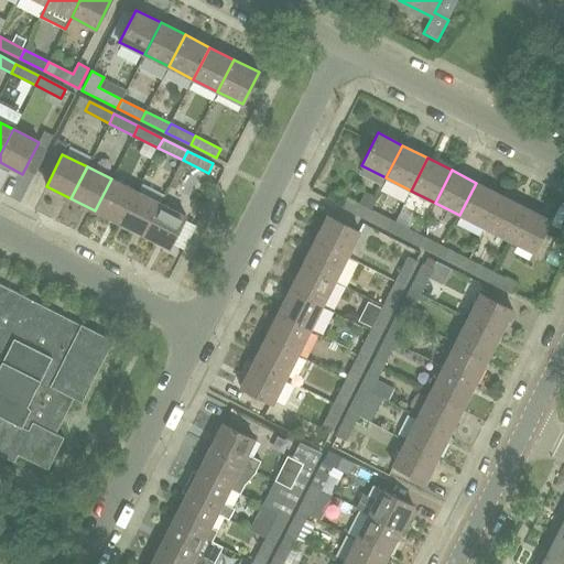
[(120,224),(136,192),(111,179),(95,210),(120,224)]
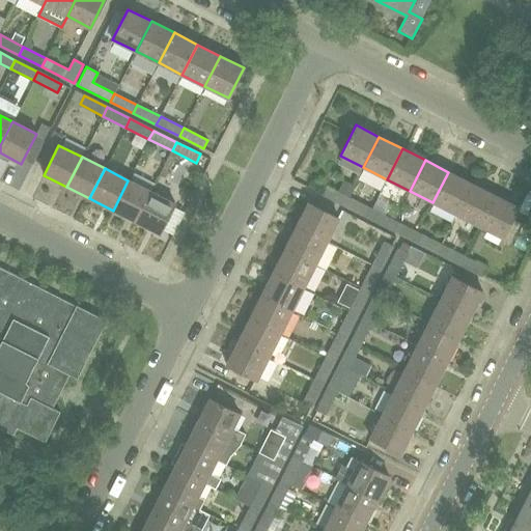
[(455,214),(471,184),(448,172),(432,202),(455,214)]
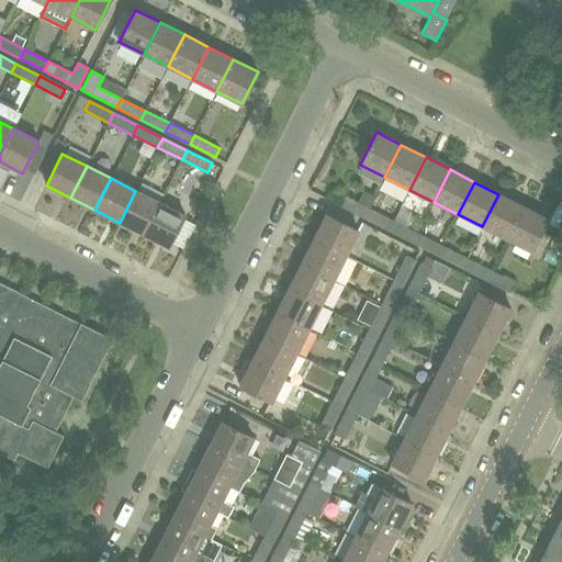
[(144,235),(160,203),(135,191),(120,223),(144,235)]
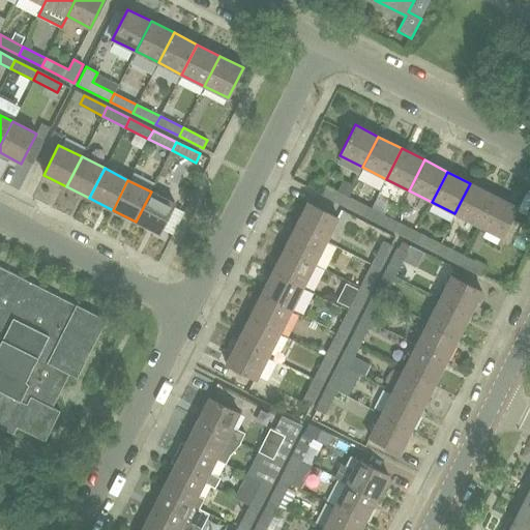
[(477,225),(493,195),(470,183),(454,213),(477,225)]
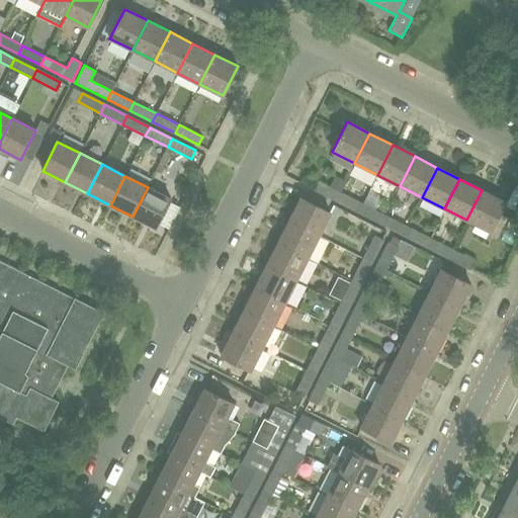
[(336,202),(340,193),(317,181),(313,190),(336,202)]
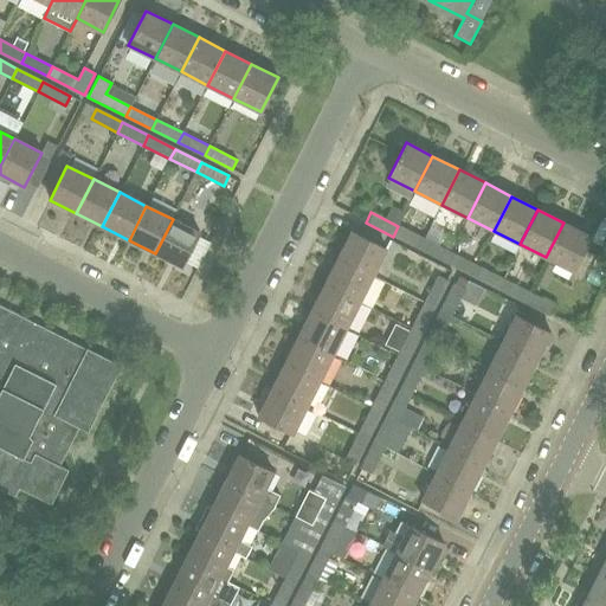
[(182,268),(199,232),(173,219),(155,253),(182,268)]
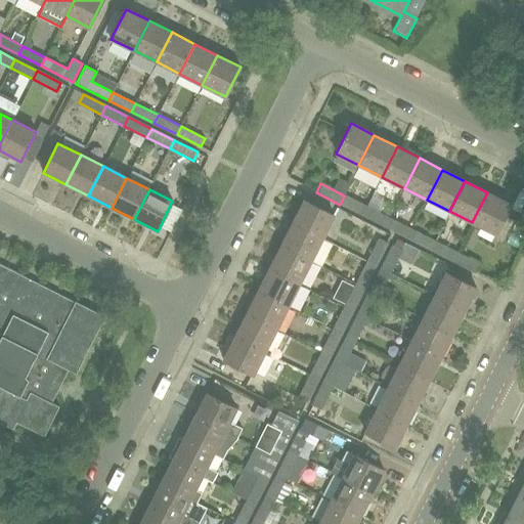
[(495,234),(511,204),(487,192),(472,222),(495,234)]
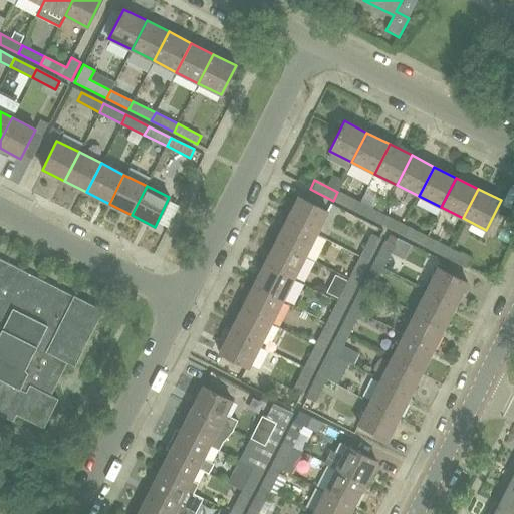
[(359,203),(337,192),(333,201),(355,212),(359,203)]
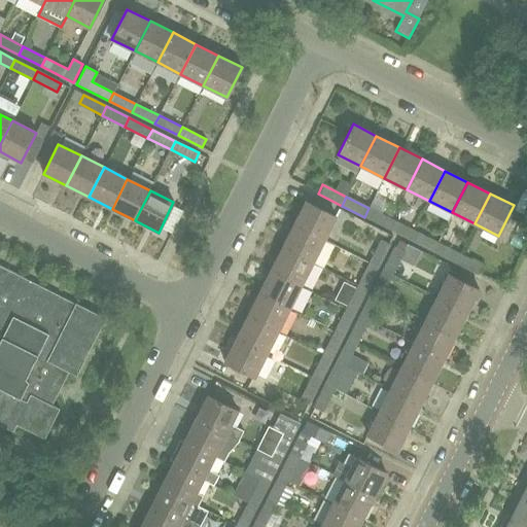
[(323,240),(336,216),(305,201),(293,224),(323,240)]
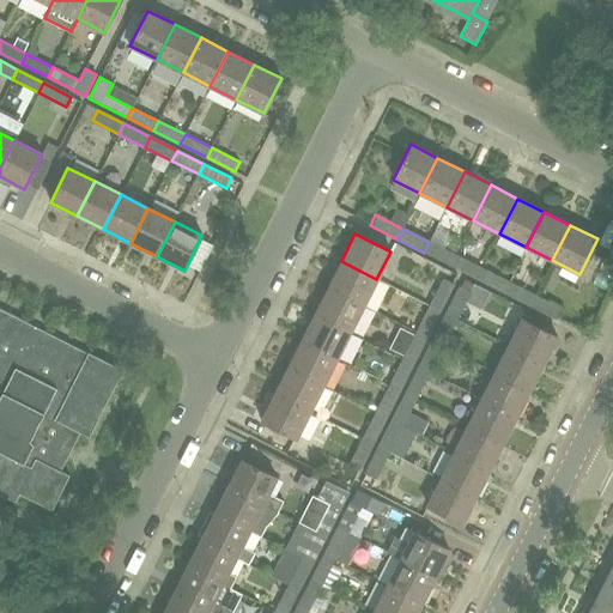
[(424,253),(450,266),(455,255),(429,242),(424,253)]
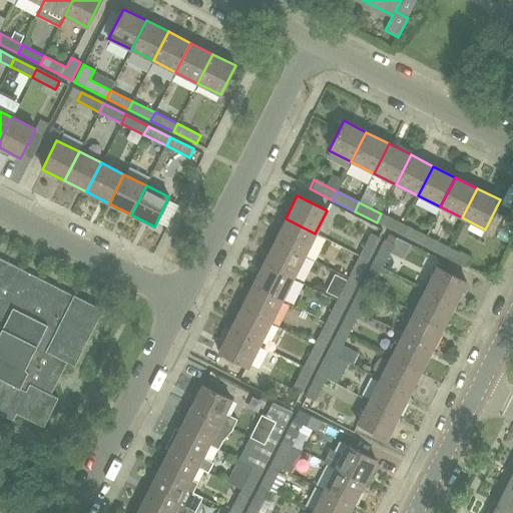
[(377,222),(399,233),(403,224),(381,213),(377,222)]
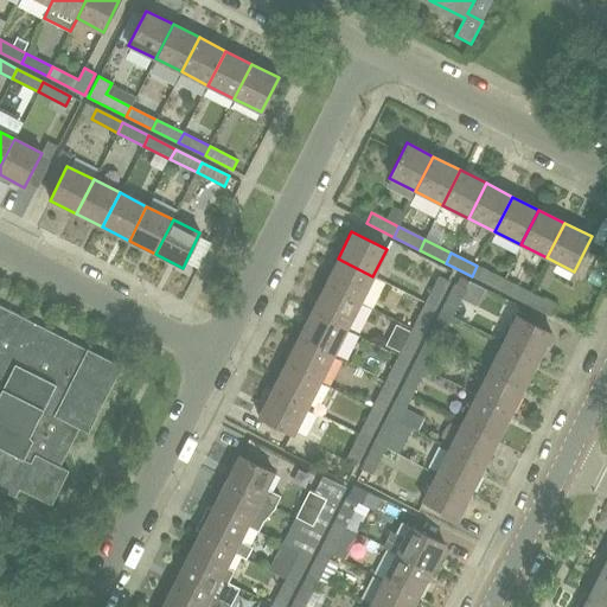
[(359,302),(372,276),(338,259),(325,285),(359,302)]
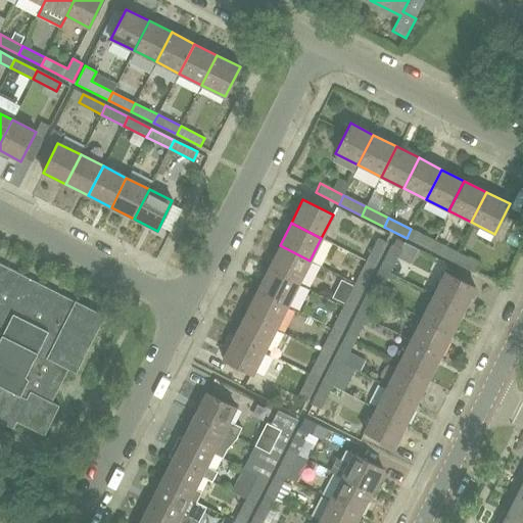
[(407,238),(429,249),(433,241),(411,229),(407,238)]
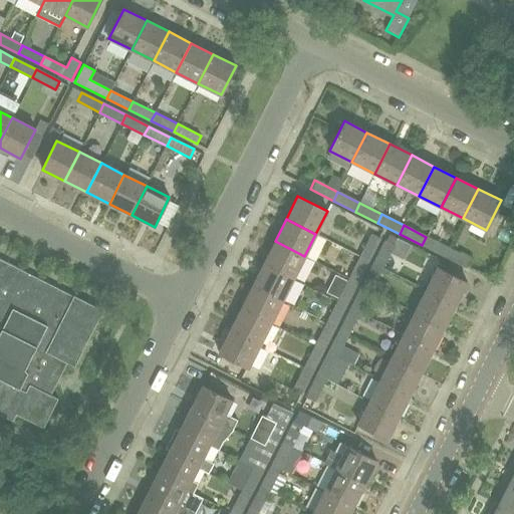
[(370,234),(359,256),(368,261),(379,238),(370,234)]
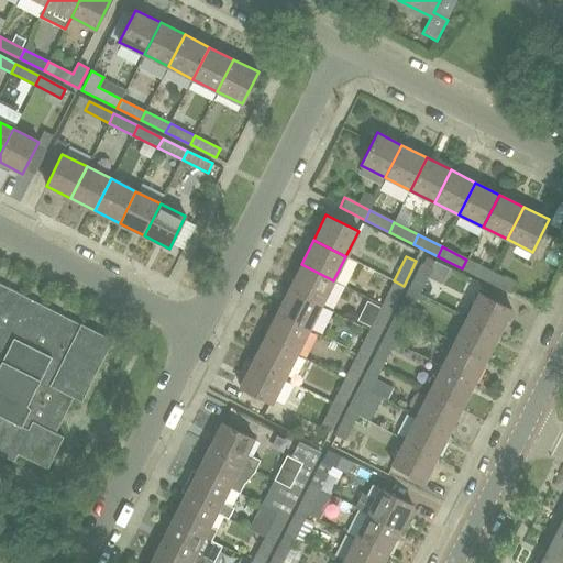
[(462,268),(486,280),(492,272),(466,260),(462,268)]
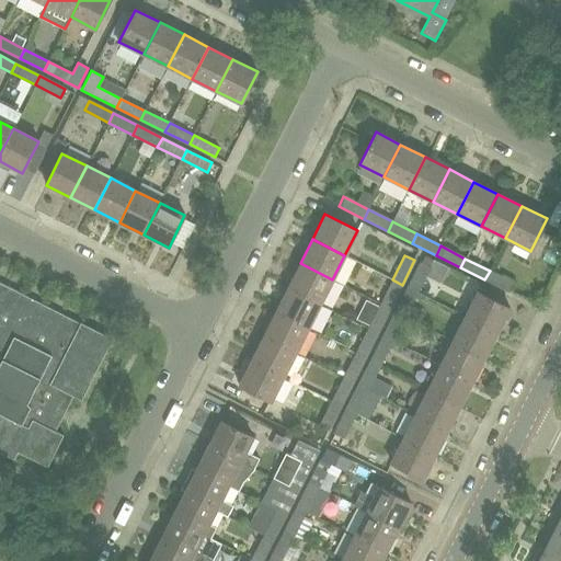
[(320,304),(332,279),(300,263),(288,288),(320,304)]
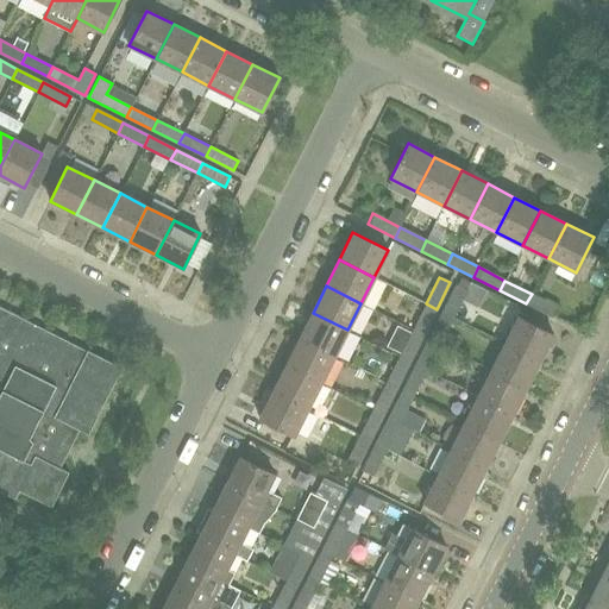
[(456,286),(443,312),(453,318),(468,290),(456,286)]
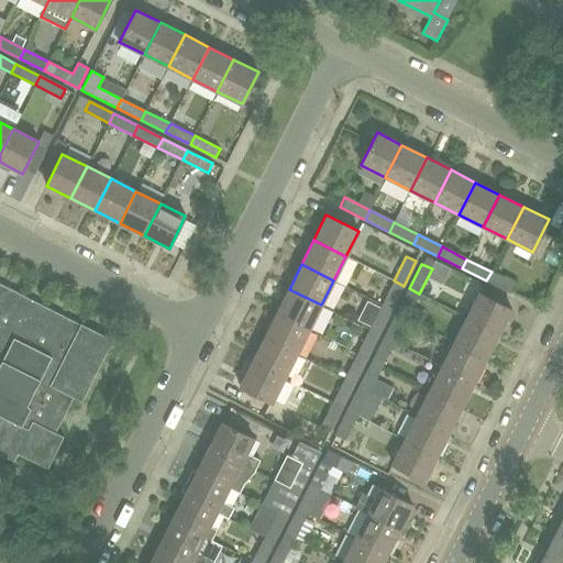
[(516,284),(492,272),(486,280),(511,294),(516,284)]
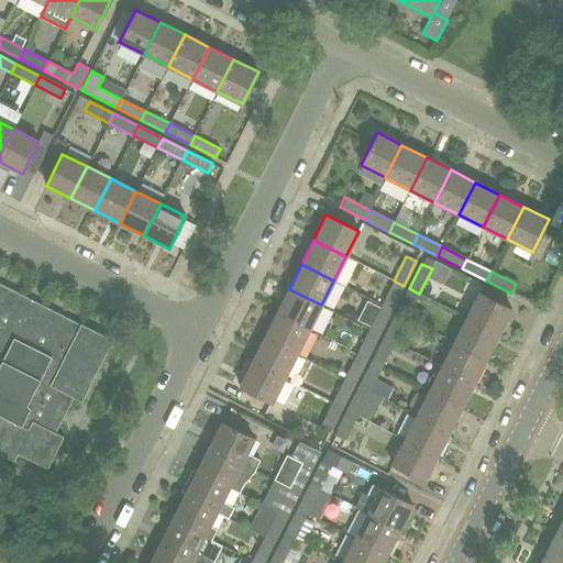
[(404,286),(394,280),(381,305),(392,310),(404,286)]
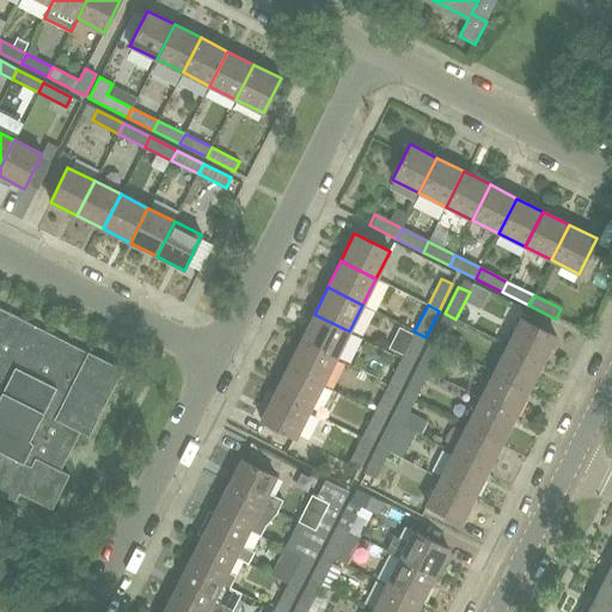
[(19,493),(51,509),(69,475),(61,470),(80,432),(89,436),(122,368),(87,352),(84,360),(18,328),(22,319),(0,307),(0,493),(14,501),(19,493)]
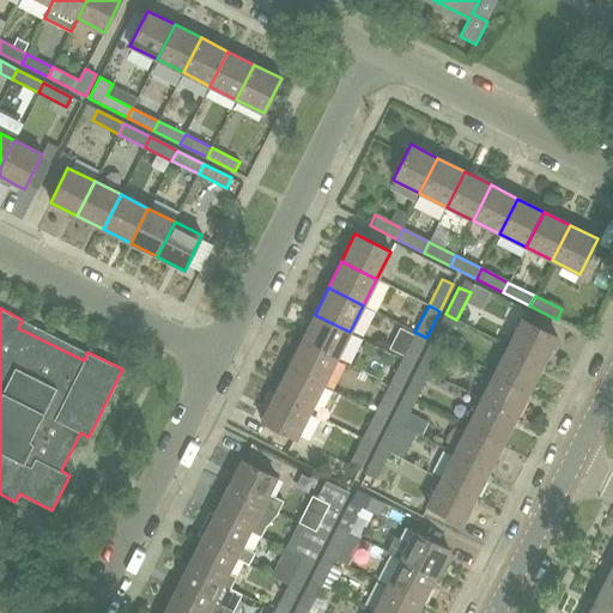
[(445,314),(432,340),(443,346),(456,320),(445,314)]
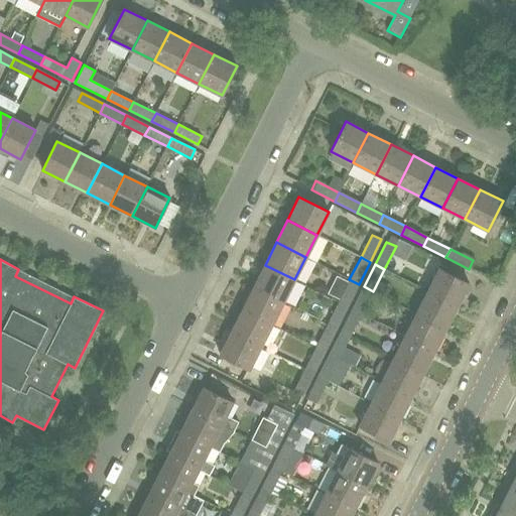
[(283,301),(294,279),(265,265),(253,287),(283,301)]
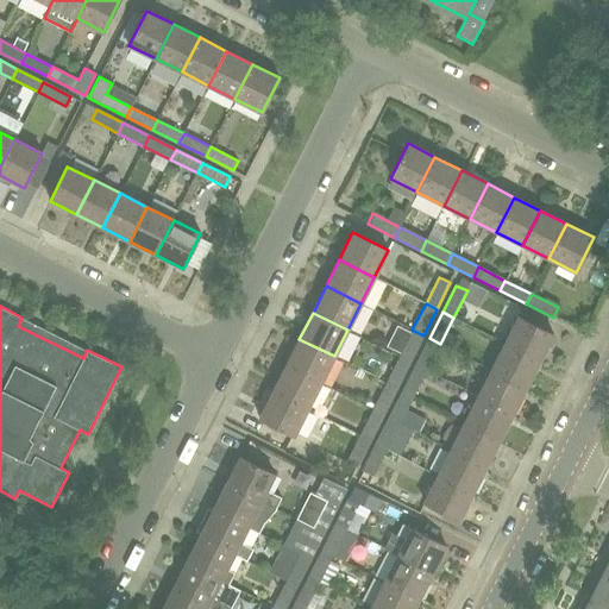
[(539,362),(553,334),(518,316),(504,344),(539,362)]
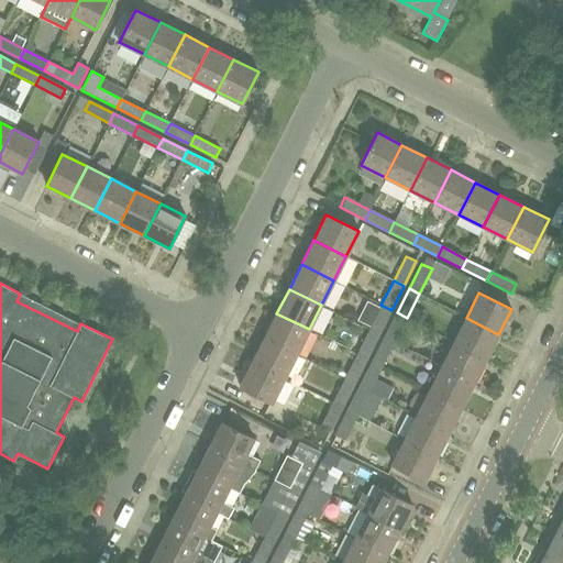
[(368,329),(378,334),(392,310),(381,305),(368,329)]
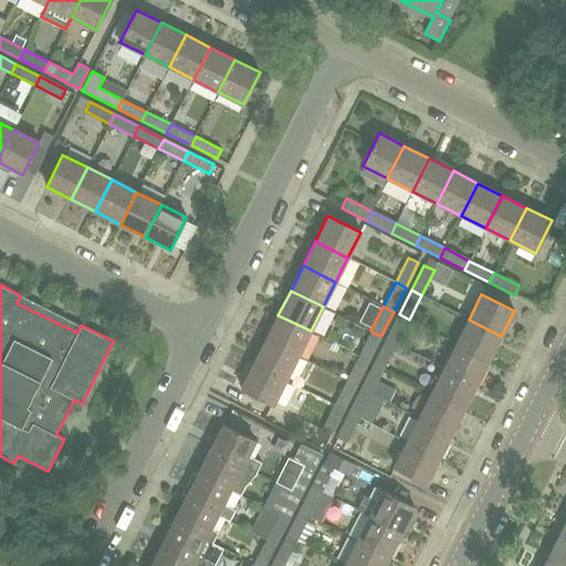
[(399,314),(387,338),(397,344),(409,320),(399,314)]
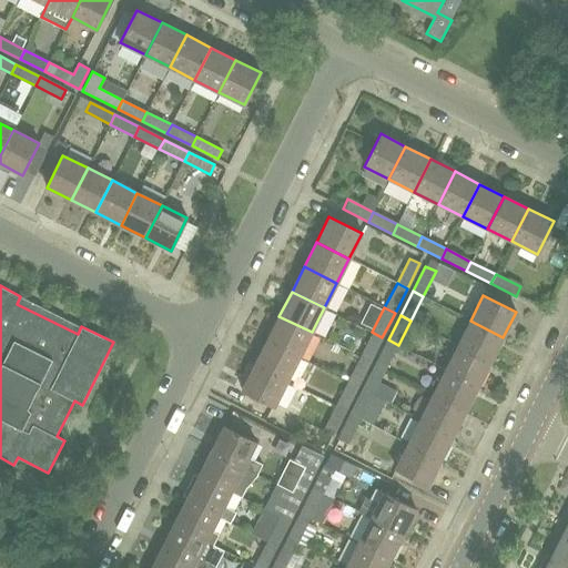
[(298,357),(312,332),(279,316),(266,341),(298,357)]
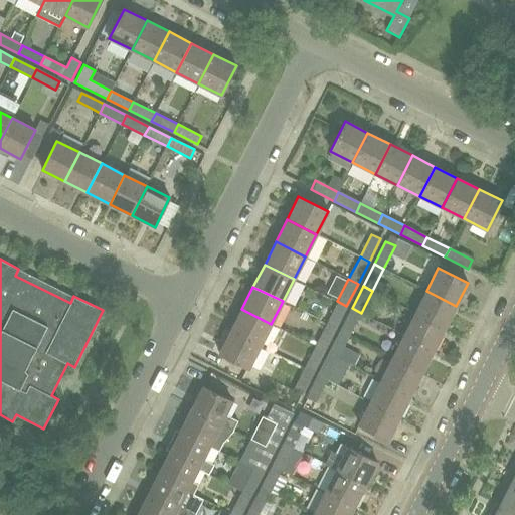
[(309,290),(305,300),(327,309),(331,299),(309,290)]
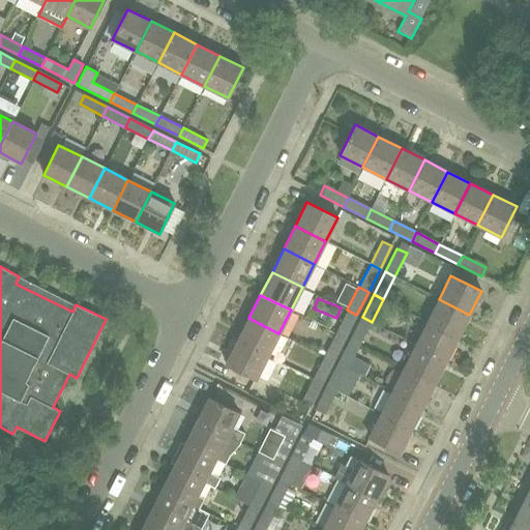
[(458,337),(469,315),(439,299),(428,322),(458,337)]
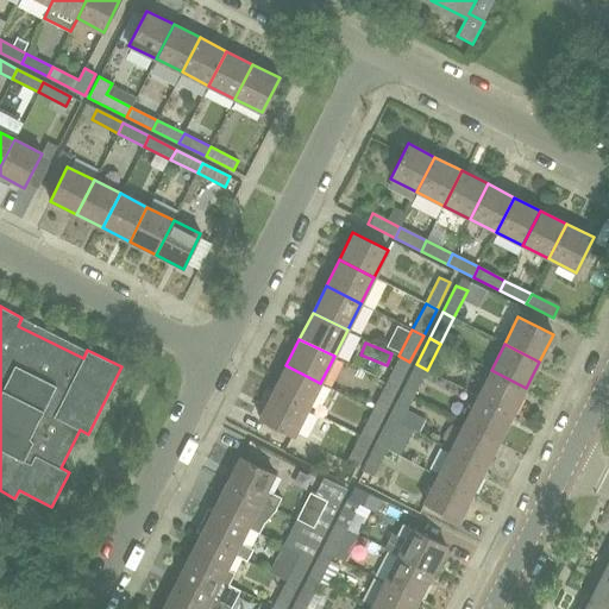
[(385,383),(396,388),(409,362),(399,356),(385,383)]
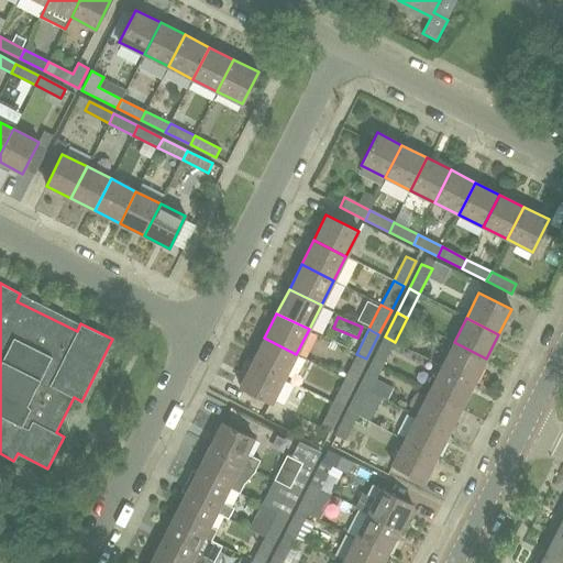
[(385,337),(372,361),(383,366),(395,342),(385,337)]
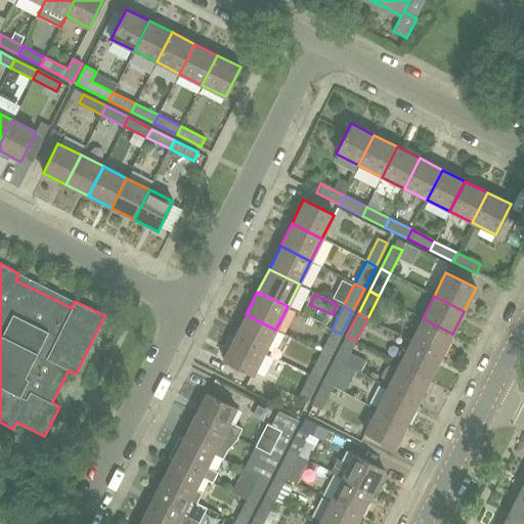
[(264,352),(275,330),(246,314),(234,337),(264,352)]
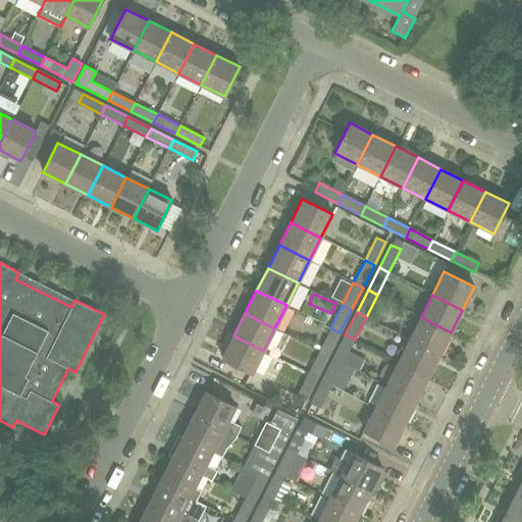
[(439,355),(451,332),(421,317),(410,340),(439,355)]
